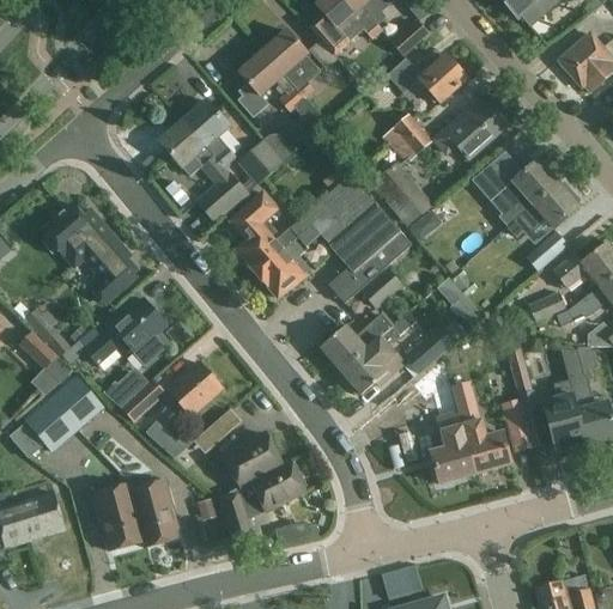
[(349,41),(362,29),(371,40),(382,29),(378,24),(377,25),(371,18),(362,7),(354,0),(321,0),(316,4),(349,41)]
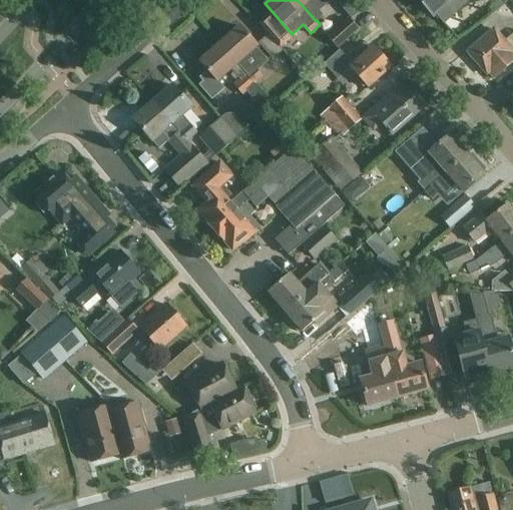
[(297,0),(303,6),(311,15),(316,21),(317,20),(317,19),(324,13),(320,9),(328,2),(328,0),(297,0)]
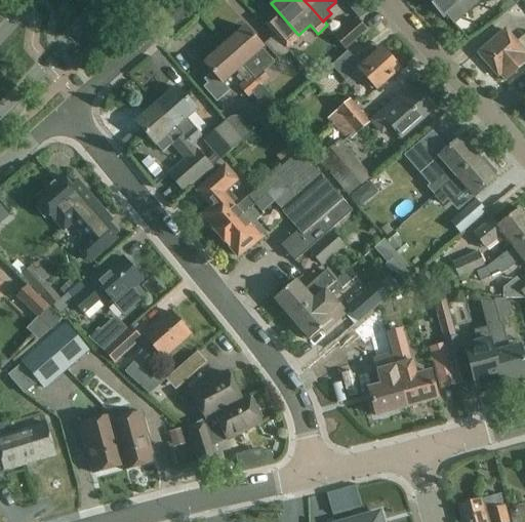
[(428,0),(443,16),(460,0),(428,0)]
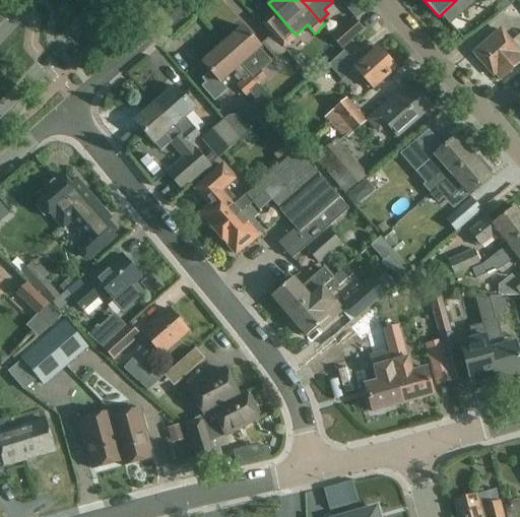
[(265,20),(277,36),(286,28),(275,13),(265,20)]
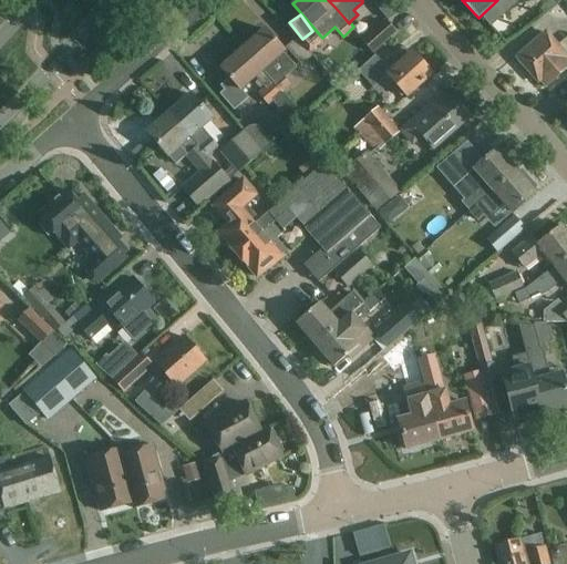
[(384,18),(362,39),(372,50),(395,30),(384,18)]
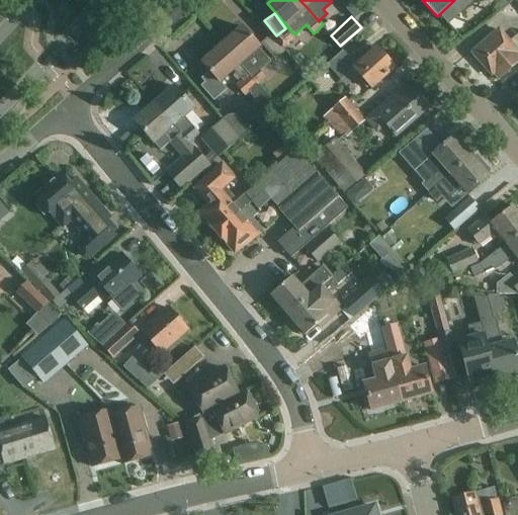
[(250,72),(258,66),(259,67),(270,58),(260,47),(261,45),(244,24),(224,41),(250,72)]
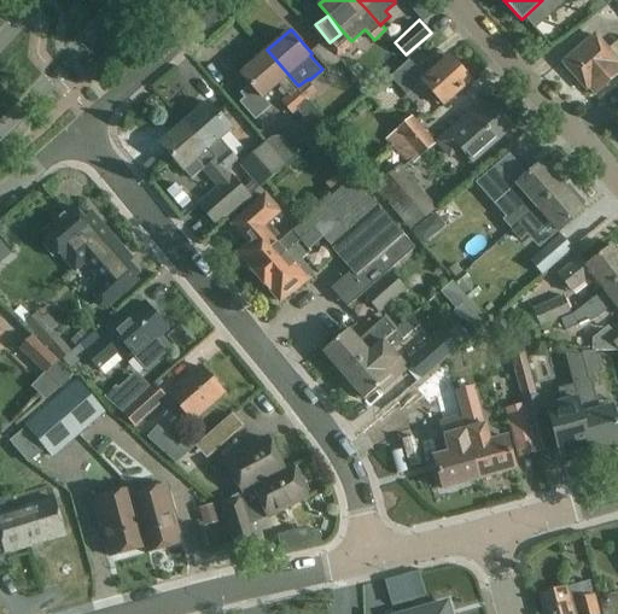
[(617,37),(607,47),(595,33),(564,62),(587,87),(588,86),(594,93),(617,71),(617,37)]
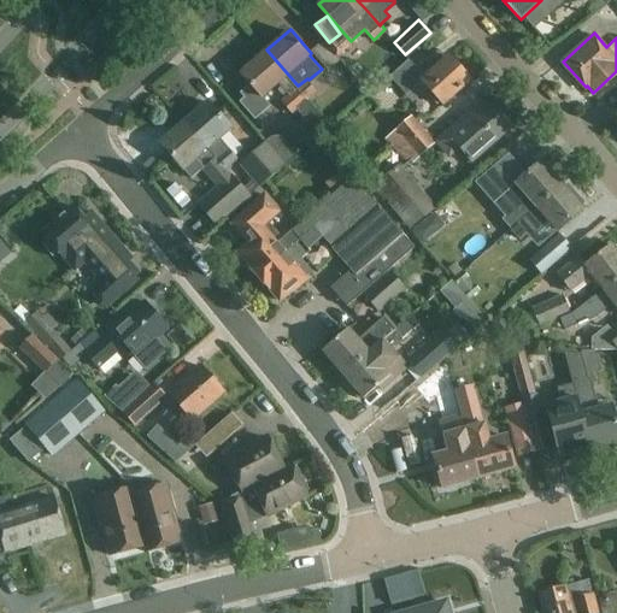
[(340,58),(323,40),(310,49),(327,70),(340,58)]
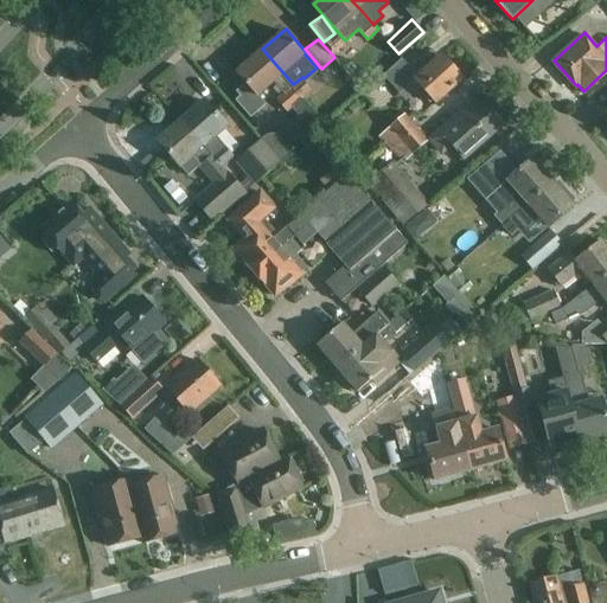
[(161,89),(187,68),(180,59),(179,61),(168,47),(145,68),(161,89)]
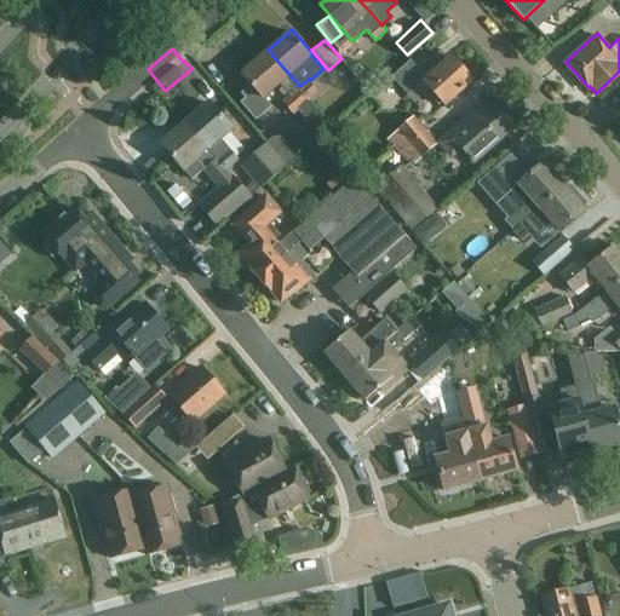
[(244,70),(264,96),(280,82),(290,95),(299,86),(268,50),(244,70)]
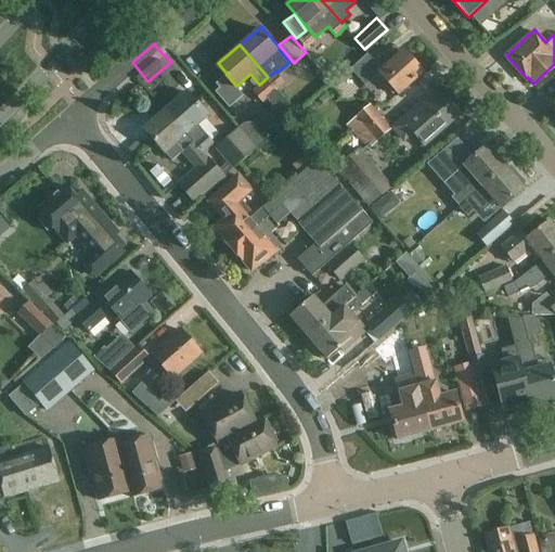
[(390,58),(377,69),(399,93),(423,71),(404,50),(392,61),(390,58)]
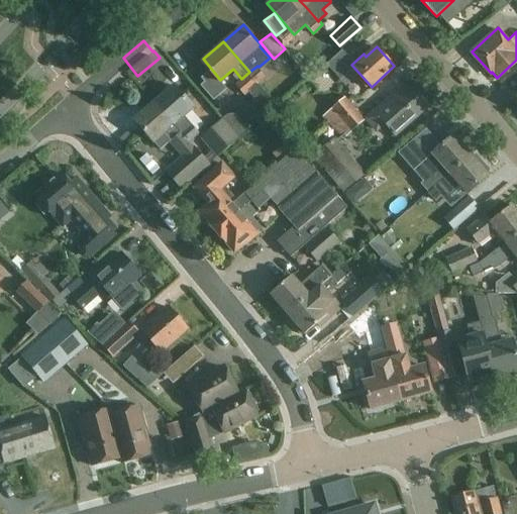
[(326,62),(337,74),(353,60),(342,47),(326,62)]
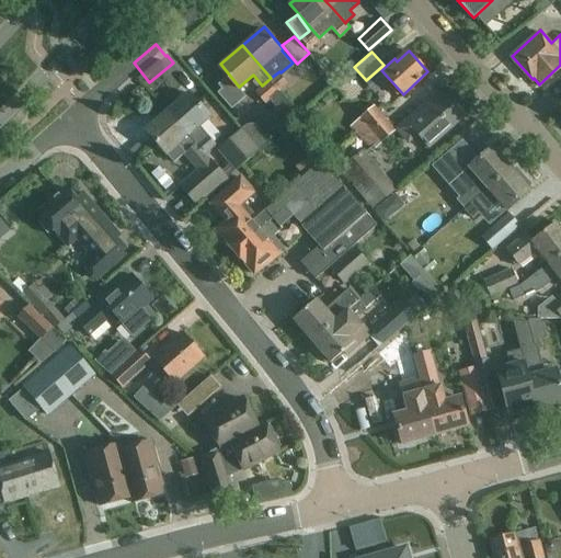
[(278,89),(286,82),(287,81),(281,72),(279,71),(271,78),(278,89)]
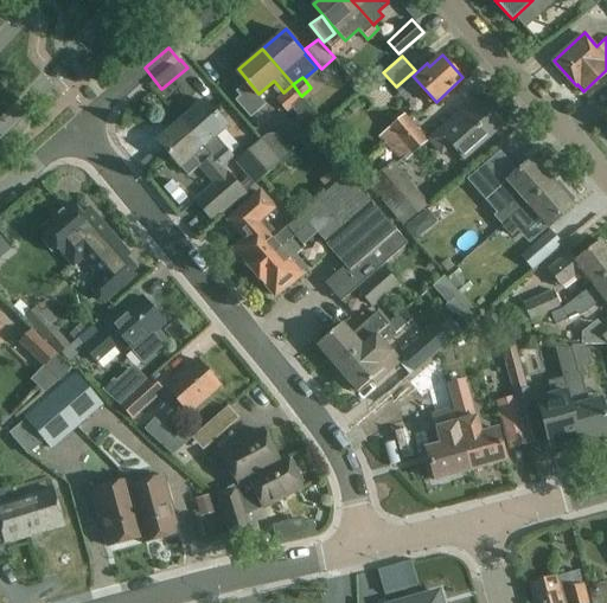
[(301,96),(293,84),(283,92),(278,97),(287,108),(292,103),(301,96)]
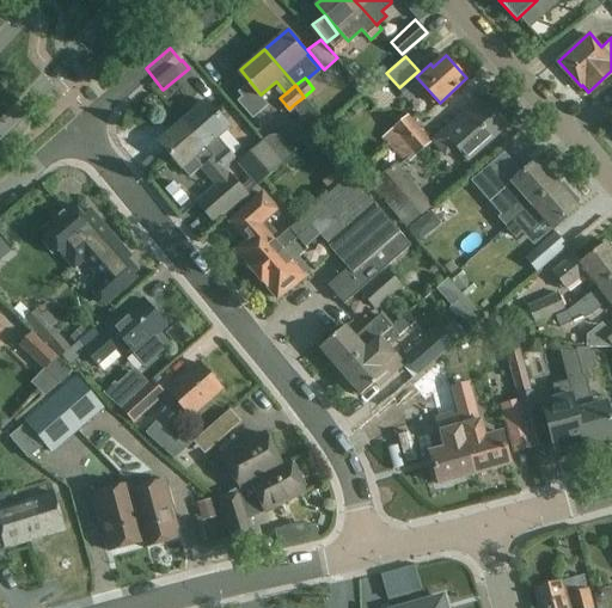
[(328,123),(304,97),(294,104),(308,121),(299,128),(308,139),(328,123)]
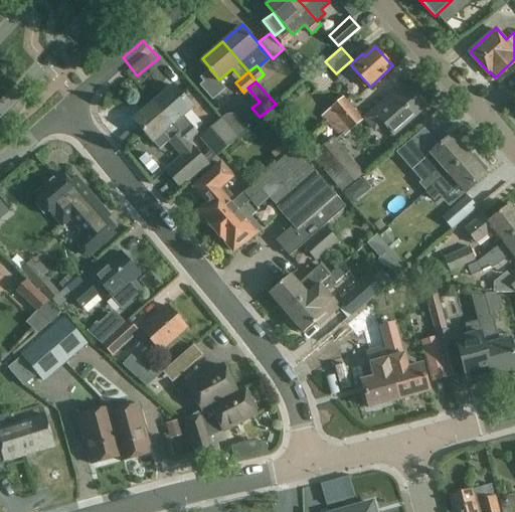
[(173,83),(153,102),(172,124),(173,123),(188,140),(198,131),(183,114),(192,106),(173,83)]
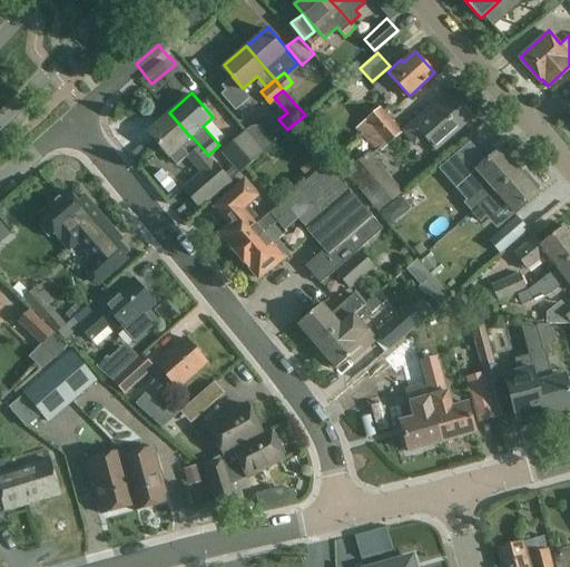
[(471,115),(467,109),(470,107),(470,103),(464,96),(460,96),(458,98),(453,93),(432,110),(429,107),(402,130),(414,145),(425,135),(435,146),(471,115)]
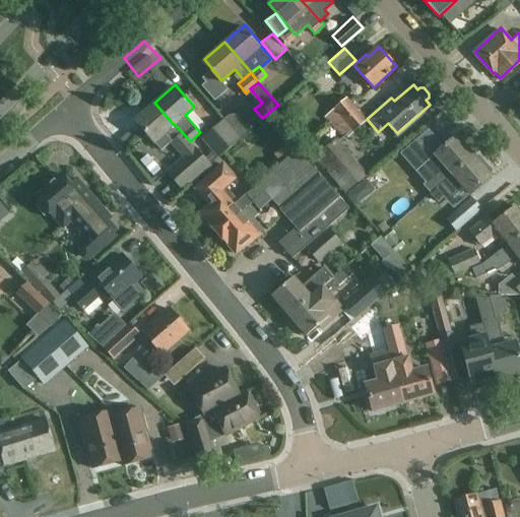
[(366,120),(360,112),(345,98),(326,115),(342,133),(344,131),(347,135),(366,120)]
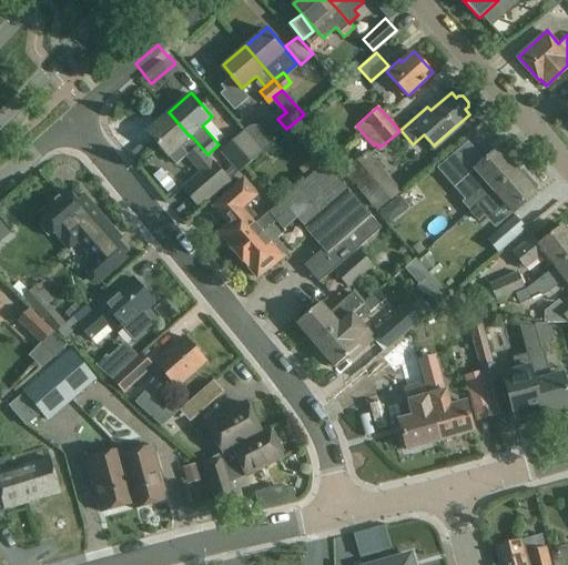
[(190,137),(169,112),(148,130),(175,162),(188,152),(209,177),(189,194),(199,205),(229,180),(229,179),(220,169),(208,154),(191,135),(190,137)]
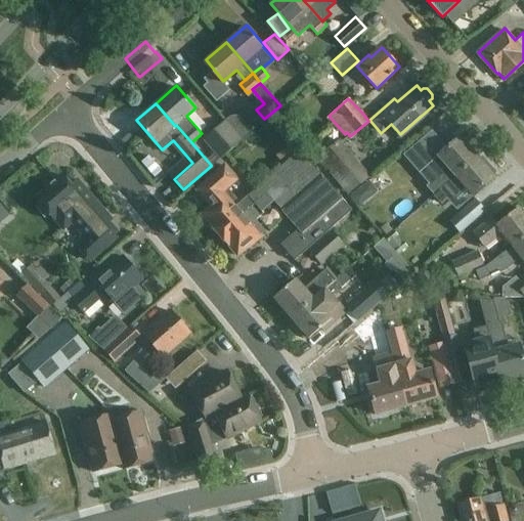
[(229,115),(225,120),(242,138),(252,130),(237,114),(229,115)]
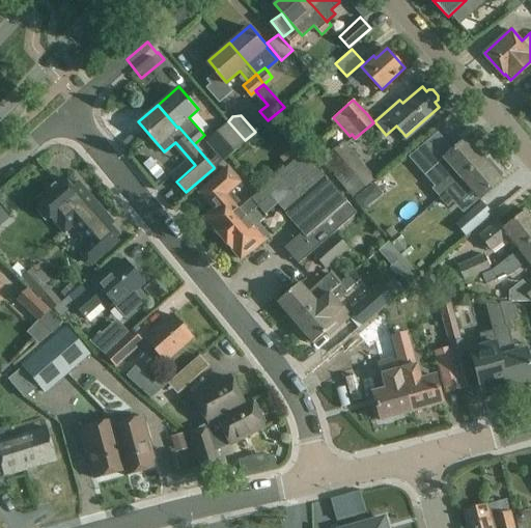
[(205,158),(214,167),(222,160),(245,140),(228,121),(205,140),(215,153),(211,157),(208,156),(205,158)]
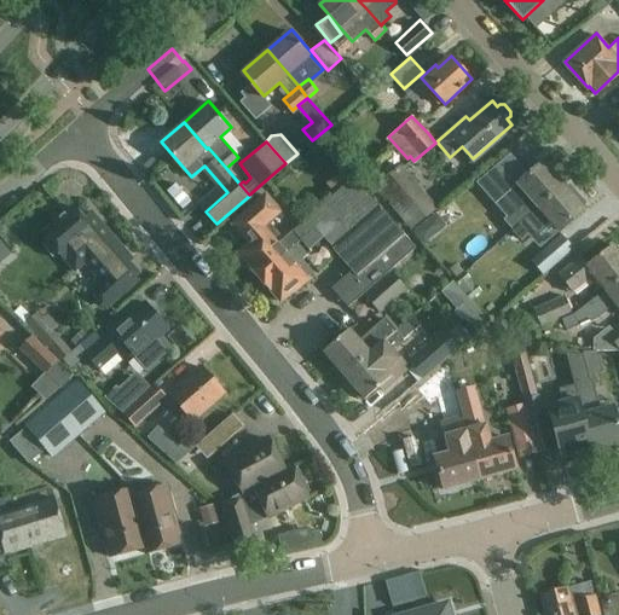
[(504,218),(513,227),(565,183),(544,160),(496,202),(508,215),(504,218)]
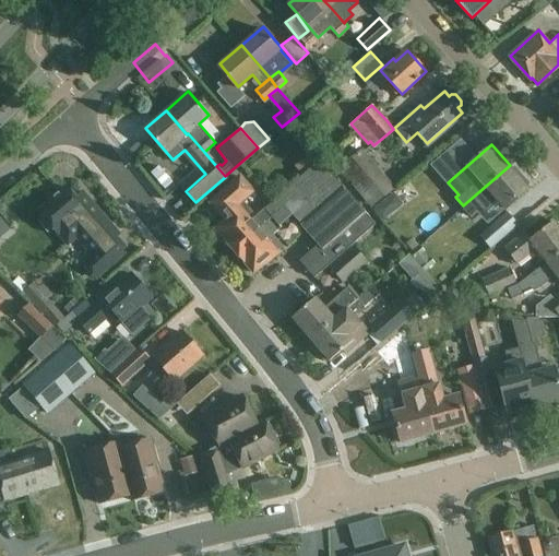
[(395,187),(363,146),(337,166),(371,208),(395,187)]
